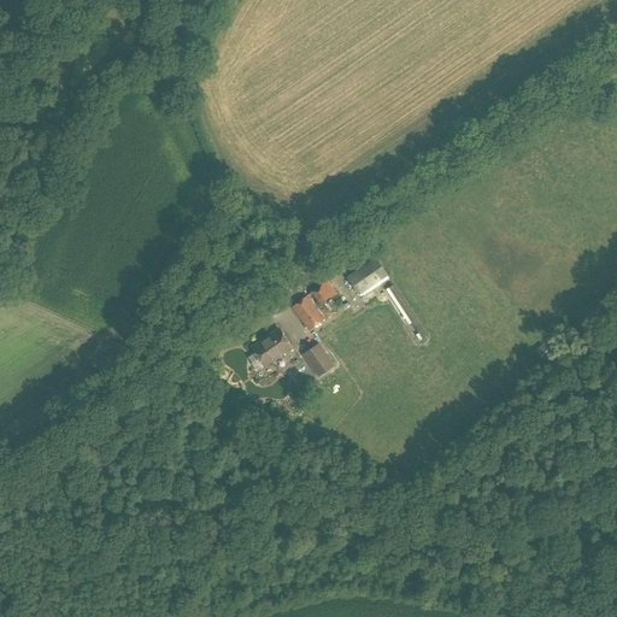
[(359,294),(388,275),(377,258),(348,278),(359,294)]
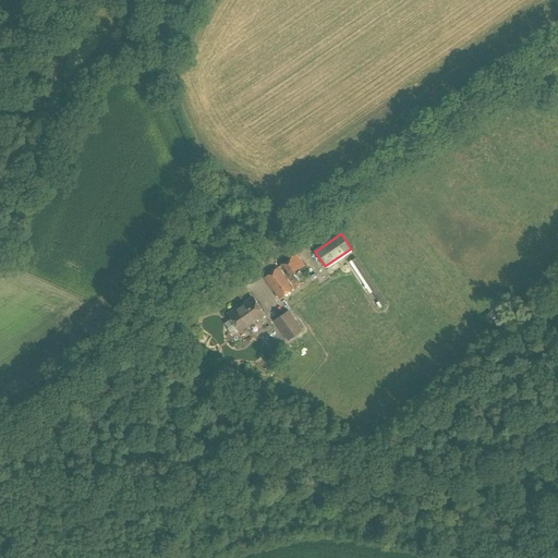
[(304,266),(295,254),(264,278),(280,300),(313,275),(305,265),(304,266)]
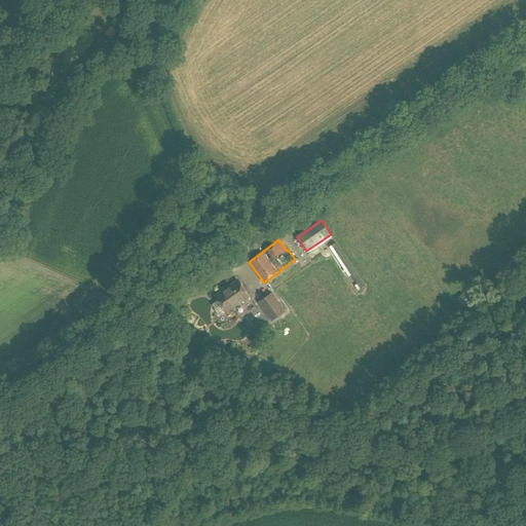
[(226,313),(249,297),(237,280),(214,297),(226,313)]
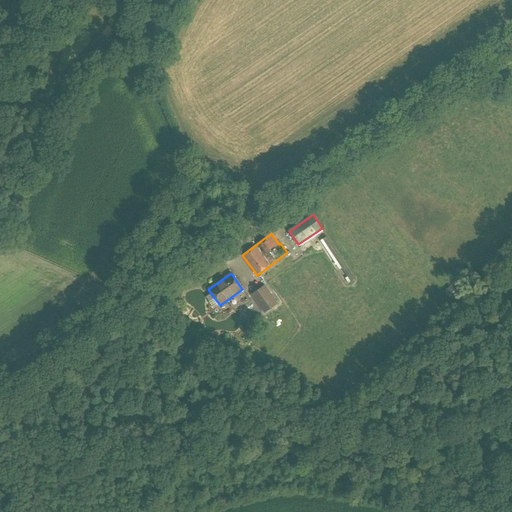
[(264,313),(278,303),(265,284),(251,294),(264,313)]
